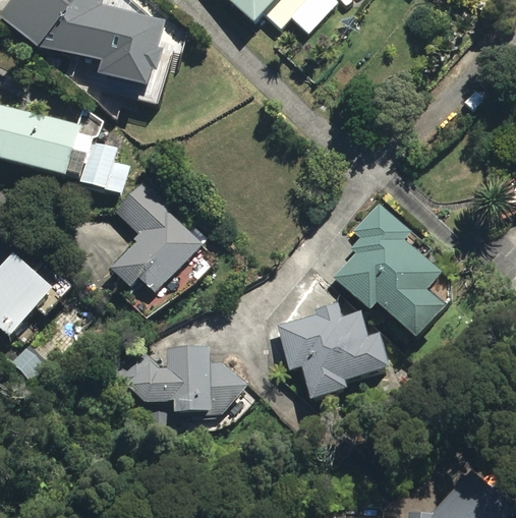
[(41,0),(30,42),(111,64),(128,0),(41,0)]
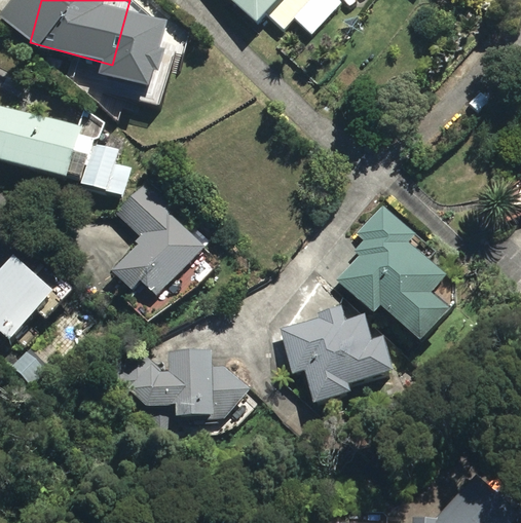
[(292,16),(309,33),(339,0),(228,0),(254,23),(265,12),(281,28),(292,16)]
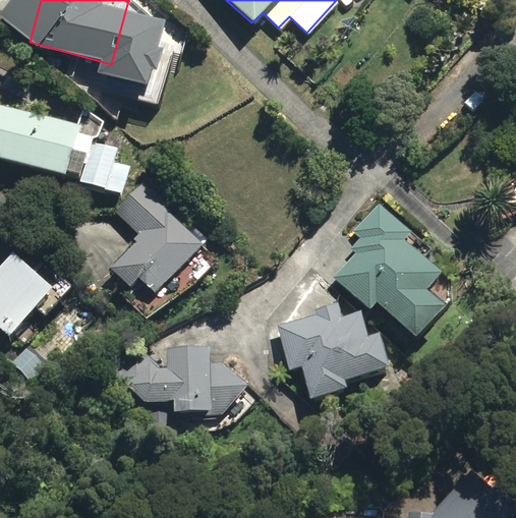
[(76,123),(0,103),(0,158),(121,190),(128,164),(113,160),(118,142),(97,137),(103,114),(80,109),(76,123)]
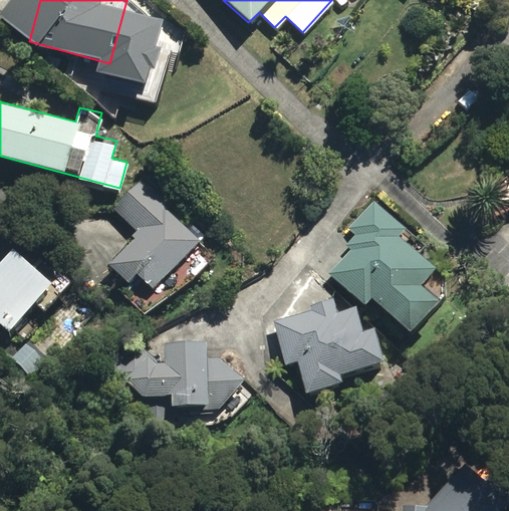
[(138,274),(153,288),(199,240),(164,207),(170,201),(141,174),(111,205),(137,228),(131,234),(134,237),(108,263),(129,283),(138,274)]
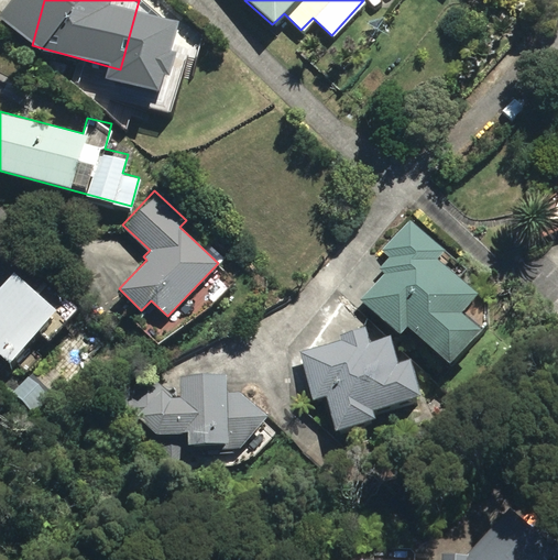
[(408,325),(456,363),(484,328),(465,311),(481,292),(436,256),(444,249),(406,218),(381,249),(387,254),(376,266),(381,272),(357,297),(401,333),(408,325)]
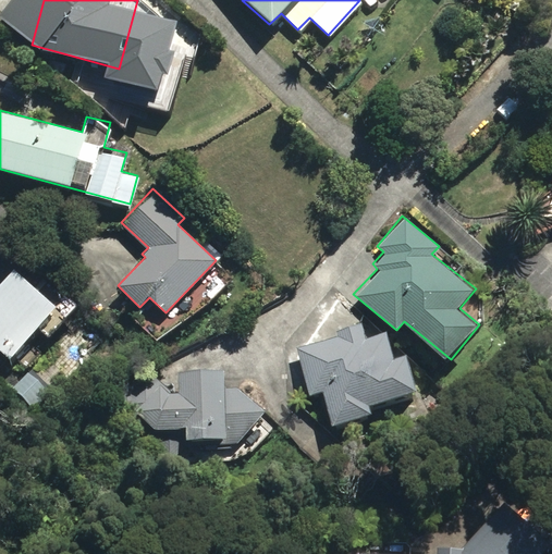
[(57,308),(12,268),(0,281),(0,348),(10,358),(57,308)]
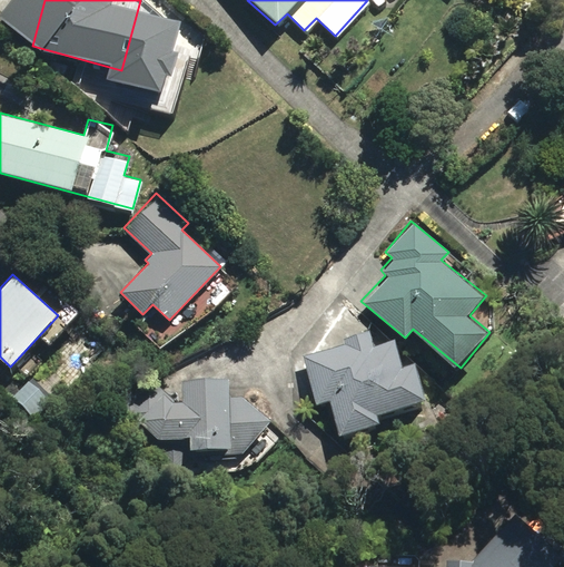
[(330,402),(340,438),(378,428),(376,414),(428,401),(416,362),(404,367),(396,339),(374,345),(369,329),(343,336),(344,341),(303,353),(317,406),(330,402)]
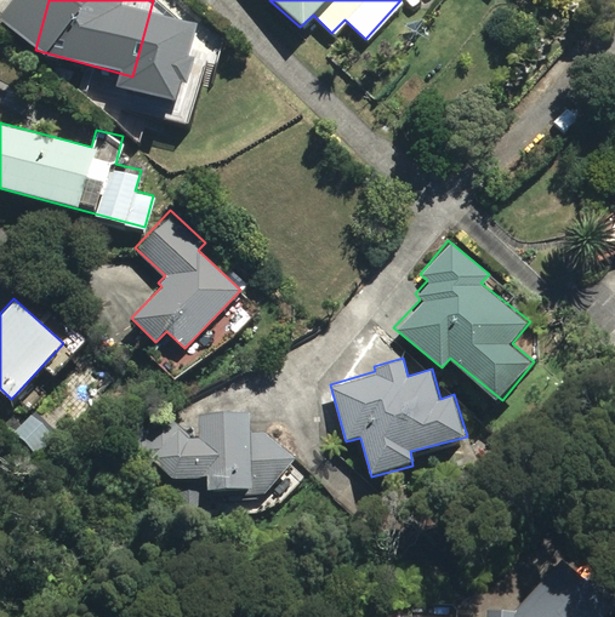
[(300,456),(251,410),(199,412),(200,435),(176,412),(112,415),(112,476),(159,476),(191,507),(208,487),(269,487),(300,456)]
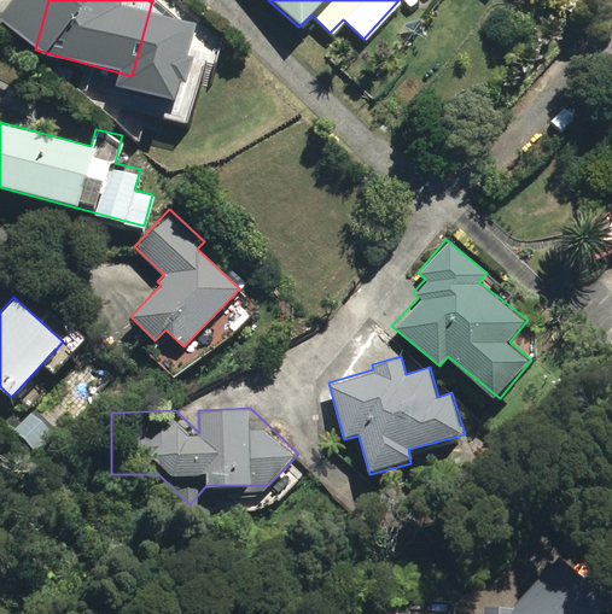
[(398,613),(600,613),(610,603),(561,556),(514,607),(485,606),(485,613),(429,613),(398,613)]
